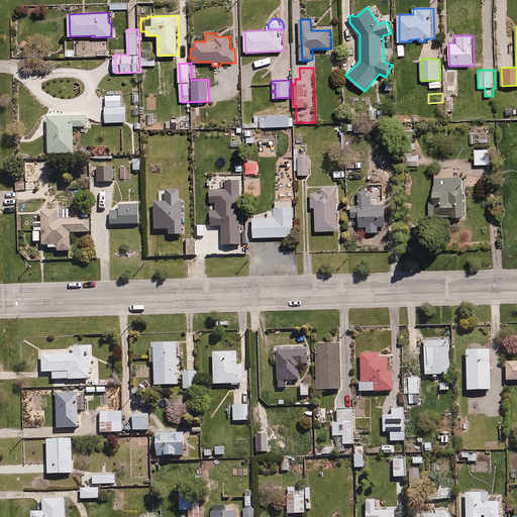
[(453,96),(445,97),(446,111),(454,111),(453,96)]
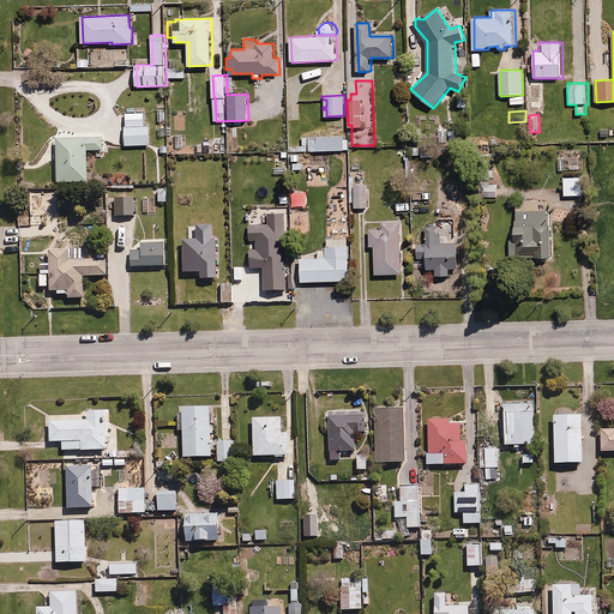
[(125,116),(126,146),(151,145),(151,125),(146,126),(146,115),(125,116)]
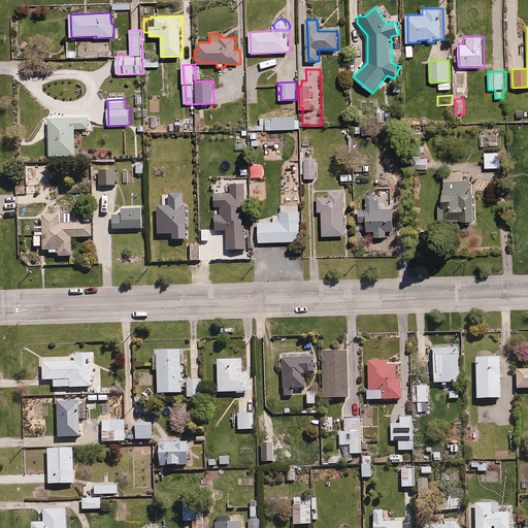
[(143,107),(134,108),(135,117),(143,117),(143,107)]
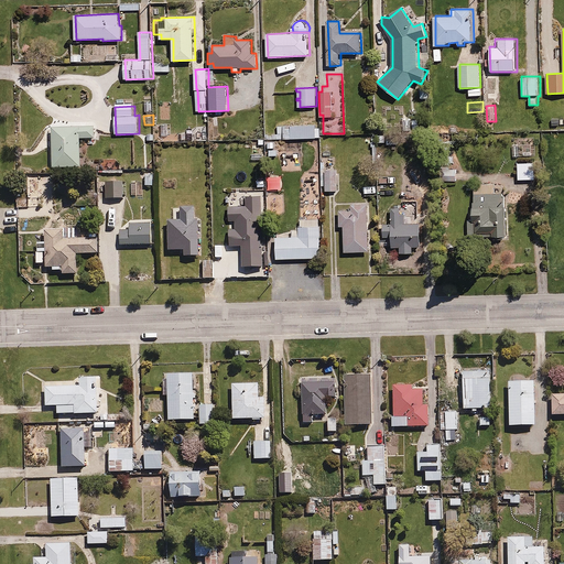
[(317,126),(292,127),(292,139),(321,137),(321,128),(317,128),(317,126)]
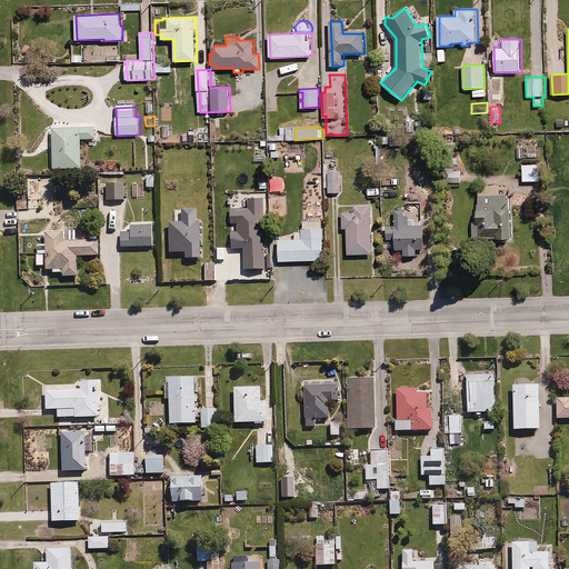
[(96,129),(50,131),(51,169),(83,168),(82,141),(96,140),(96,129)]
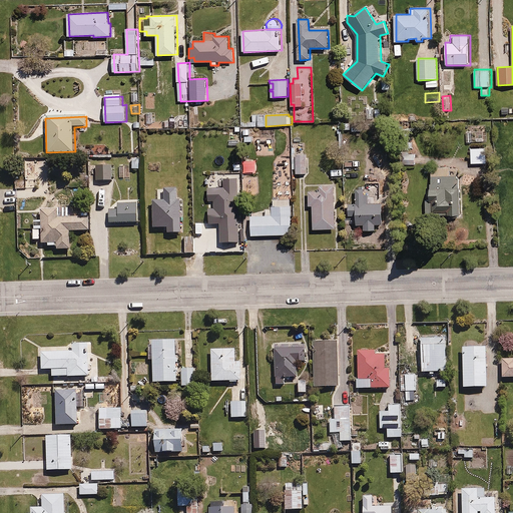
[(248,129),(242,129),(243,142),(253,142),(253,136),(248,136),(248,129)]
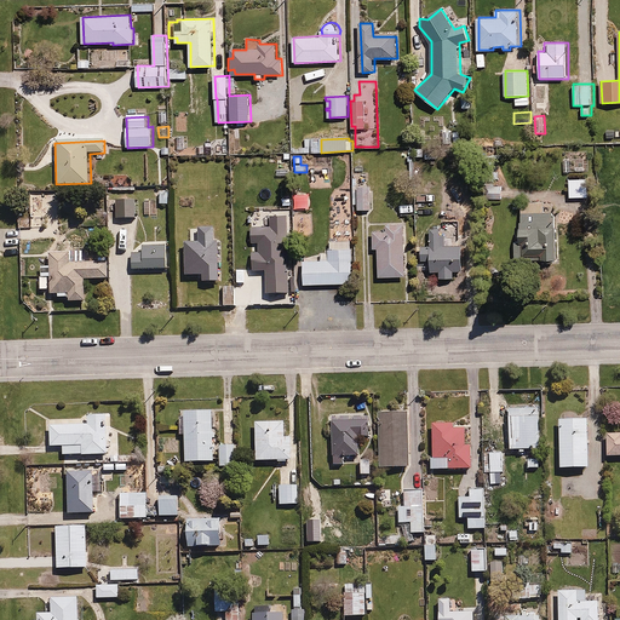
[(355,173),(355,210),(372,210),(372,193),(373,193),(373,187),(367,187),(367,183),(362,183),(362,173),(355,173)]
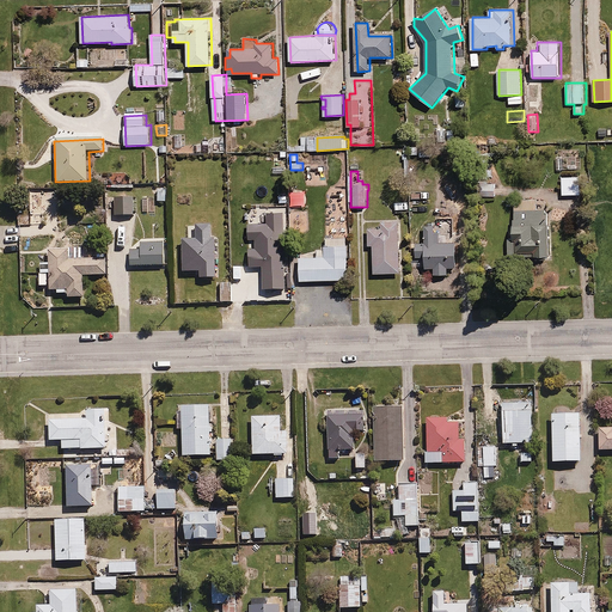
[(549,258),(549,208),(515,208),(516,239),(512,239),(512,258),(549,258)]
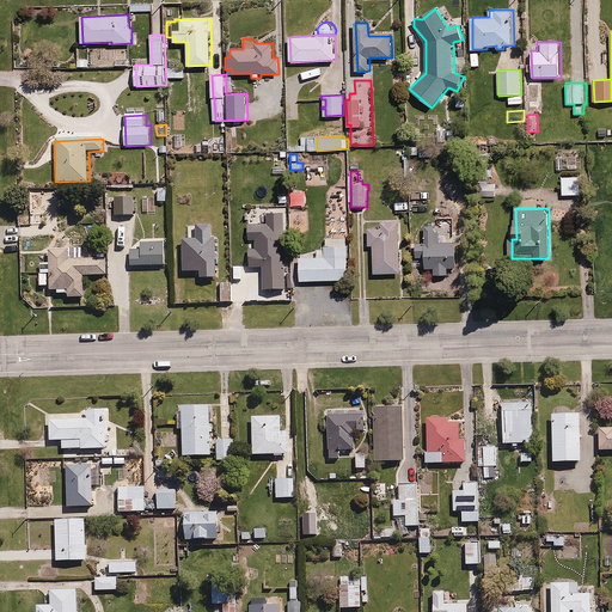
[(199,240),(183,240),(185,271),(201,271),(201,279),(216,277),(215,248),(219,248),(219,238),(212,239),(210,221),(199,222),(199,240)]
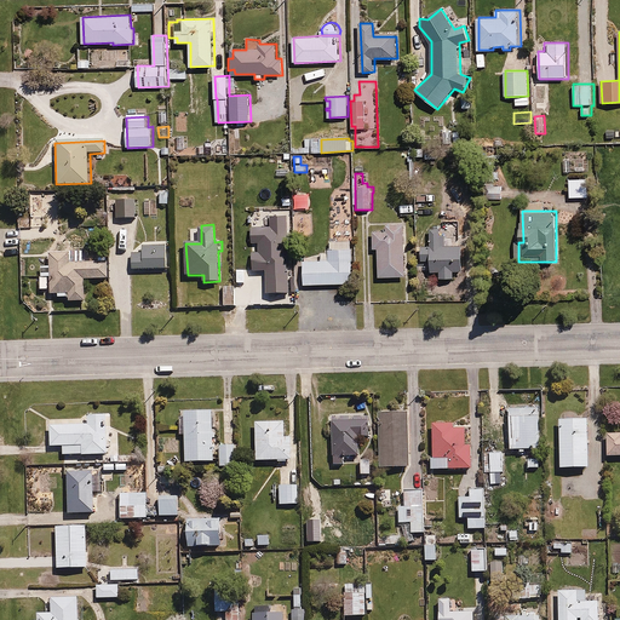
[(374,250),(379,250),(379,279),(406,277),(405,225),(385,225),(385,231),(374,231),(374,250)]
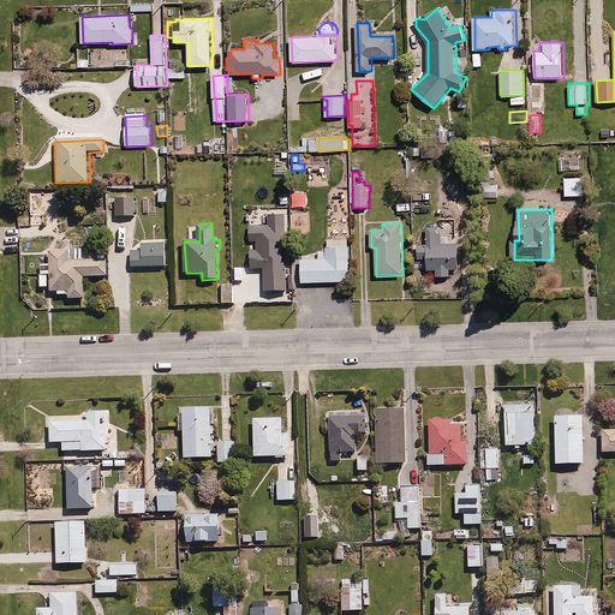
[(425,244),(418,244),(418,256),(421,256),(422,260),(430,260),(430,270),(436,269),(436,276),(453,275),(453,269),(461,269),(461,264),(473,264),(472,232),(457,233),(458,244),(436,244),(436,248),(433,248),(433,246),(425,246),(425,244)]
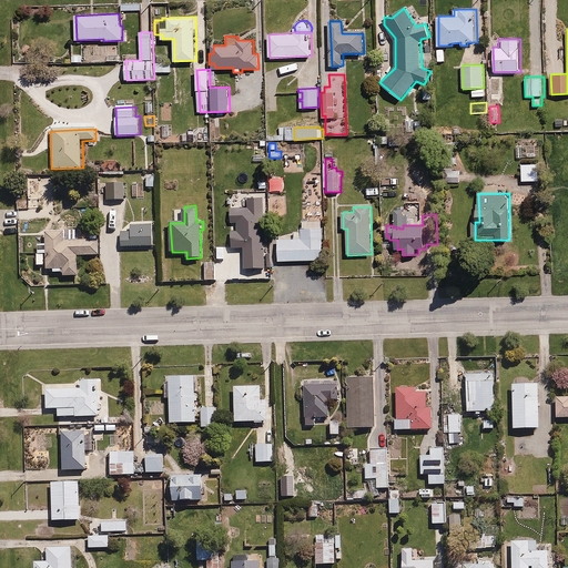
[(124,247),(124,253),(154,252),(153,224),(131,225),(132,233),(122,234),(122,247),(124,247)]
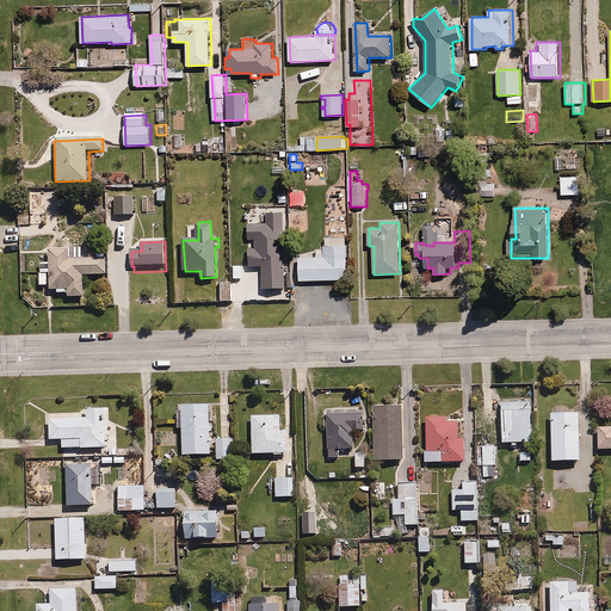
[(349,278),(347,245),(325,245),(301,269),(301,279),(349,278)]
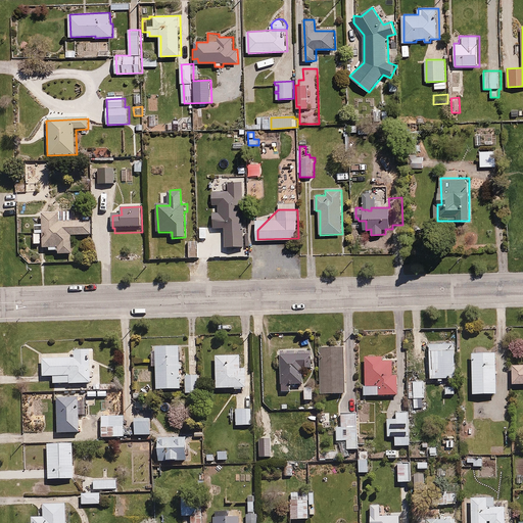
[(43,225),(34,225),(35,244),(41,244),(40,235),(44,235),(44,248),(49,248),(49,251),(59,251),(59,255),(74,254),(73,237),(93,236),(92,221),(81,221),(81,217),(73,217),(74,222),(70,222),(70,212),(64,214),(64,222),(61,222),(61,214),(43,214),(43,225)]
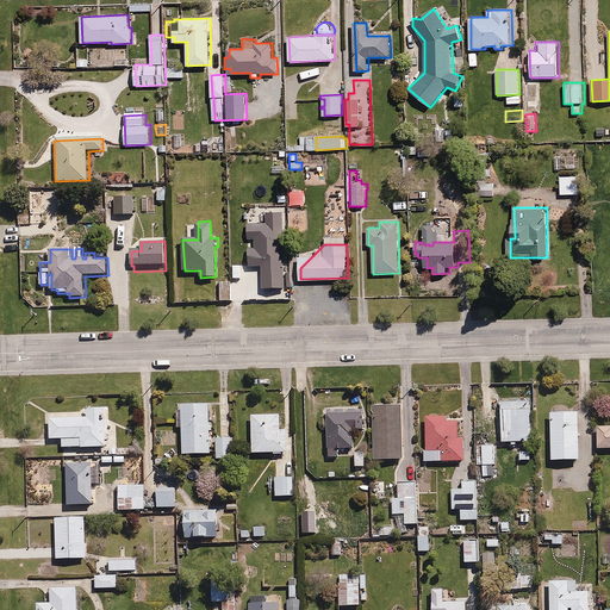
[(231,282),(221,282),(222,302),(232,302),(231,282)]
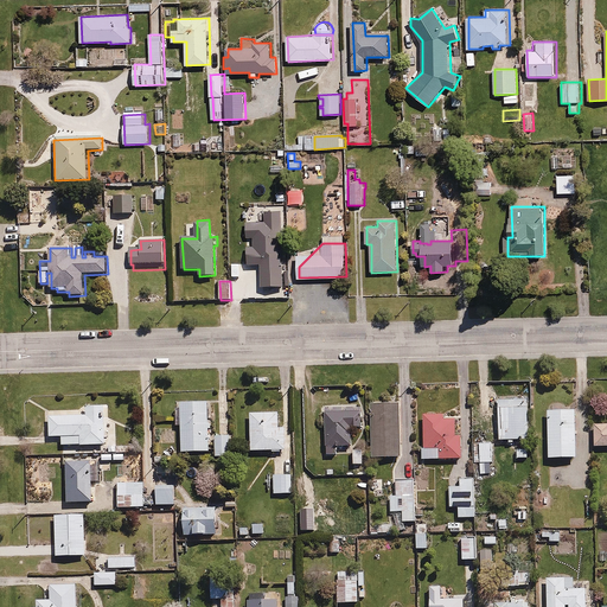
[(375,404),(372,404),(374,459),(402,458),(401,404),(388,404),(388,401),(375,401),(375,404)]
